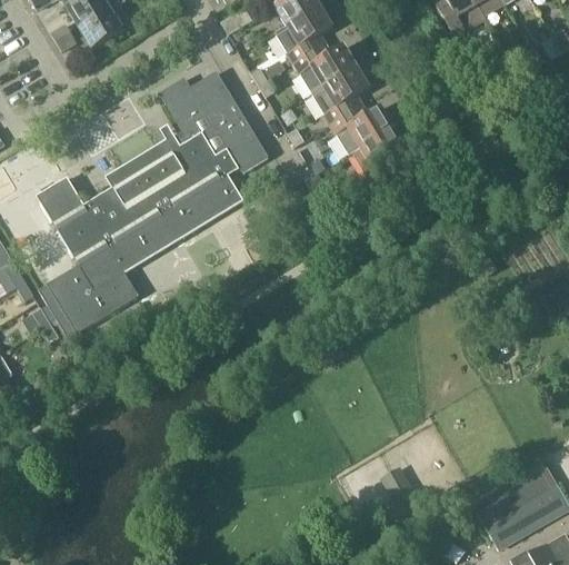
[(32,0),(31,1),(37,10),(52,0),(62,0),(67,8),(79,0),(32,0)]
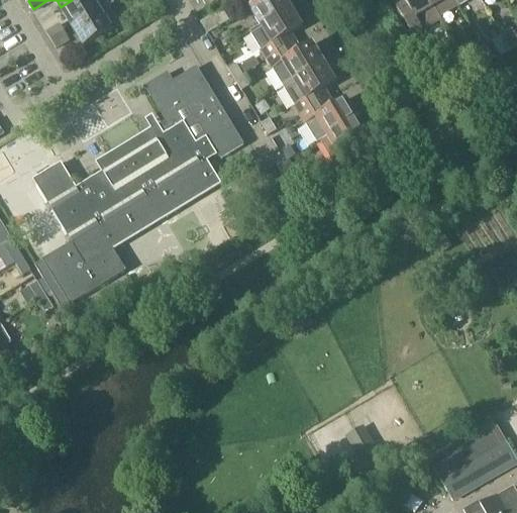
[(113,0),(72,0),(61,7),(72,25),(108,3),(113,0)]
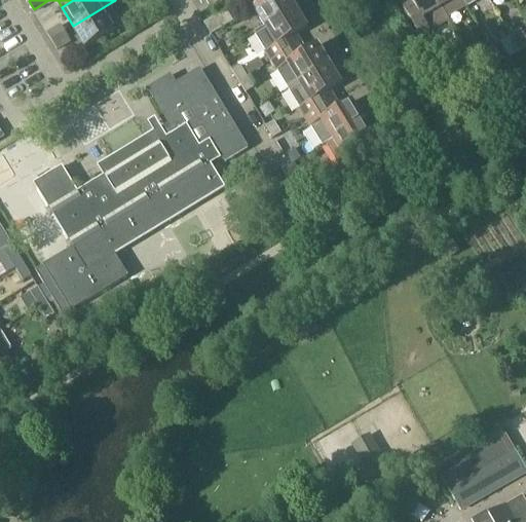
[(264,23),(295,4),(292,0),(258,0),(253,3),(264,23)]
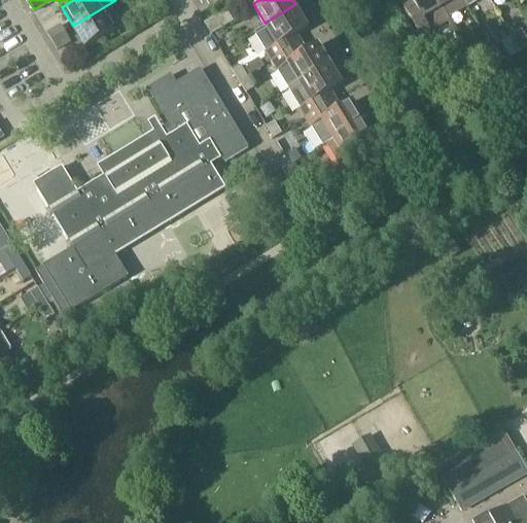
[(409,0),(403,3),(421,32),(430,27),(449,15),(440,0),(409,0)]
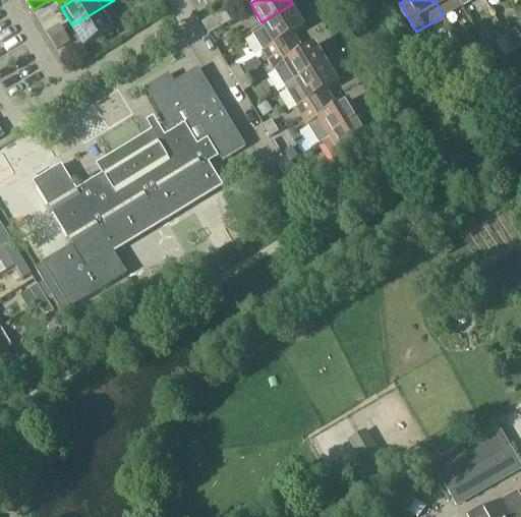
[(462,2),(461,0),(435,0),(444,15),(445,15),(444,12),(462,2)]
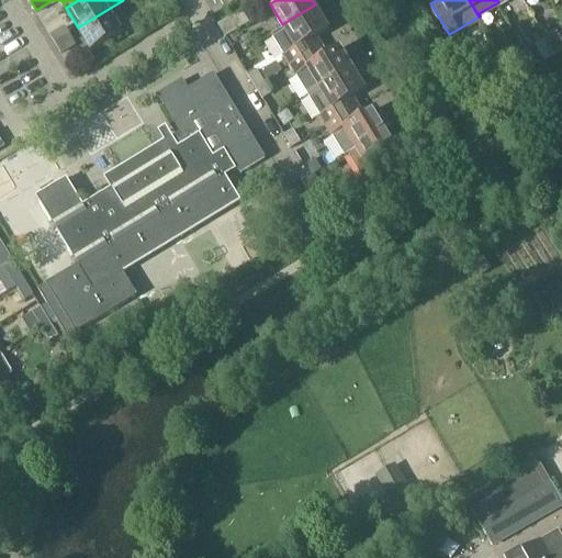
[(117,3),(78,28),(91,49),(125,29),(131,24),(117,3)]
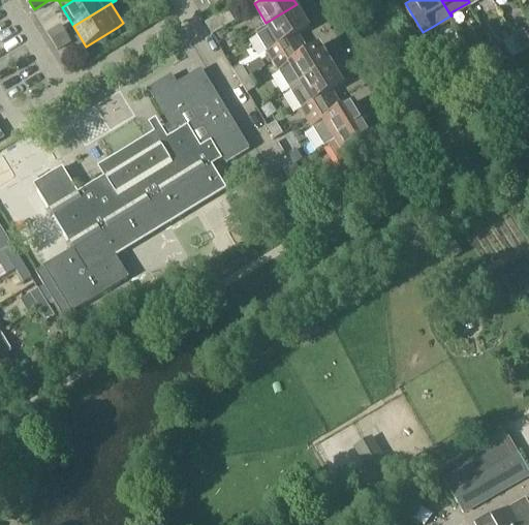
[(271,58),(302,40),(297,32),(299,30),(308,25),(297,4),(266,23),(255,29),(266,47),(265,48),(271,58)]
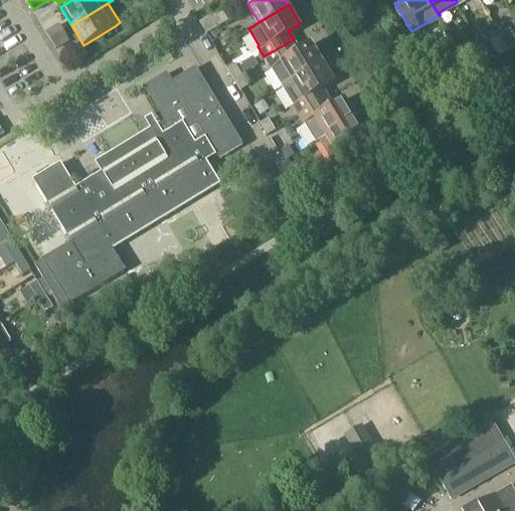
[(221,7),(199,20),(205,30),(227,17),(221,7)]
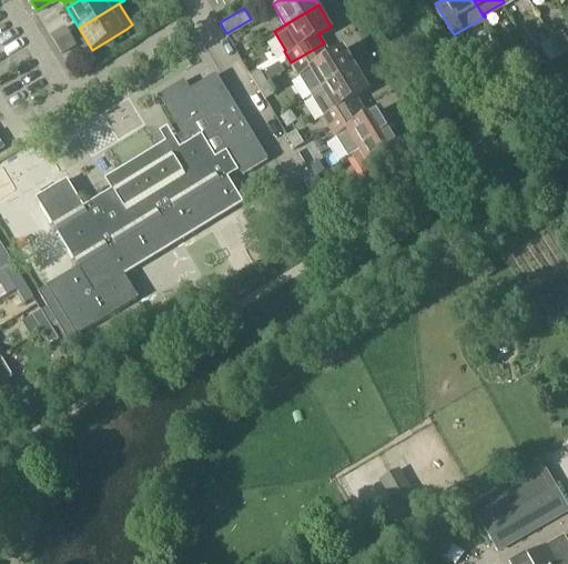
[(57,42),(70,33),(64,24),(51,32),(57,42)]
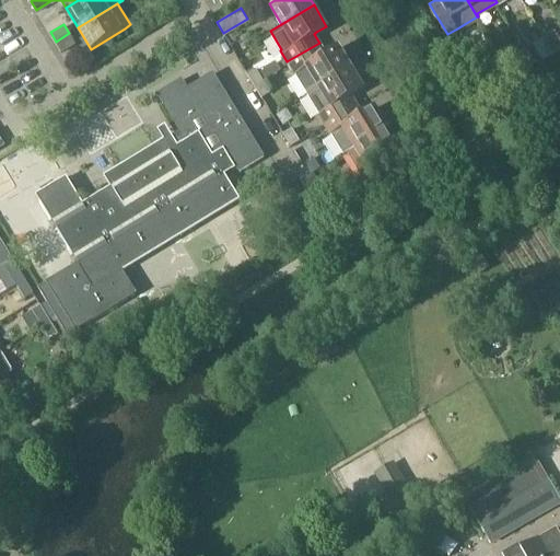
[(559,37),(553,27),(543,33),(552,50),(559,45),(559,37)]
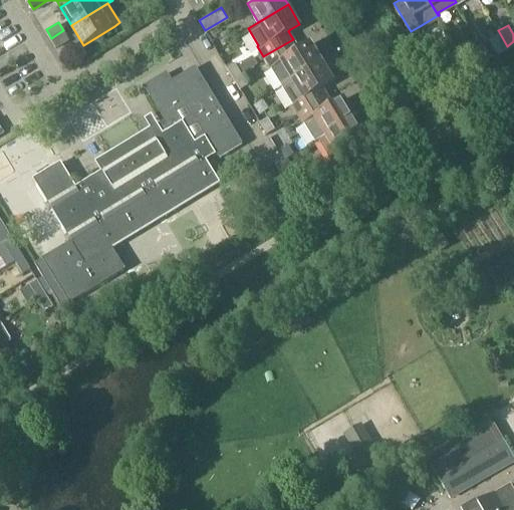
[(63,30),(51,38),(55,45),(67,37),(63,30)]
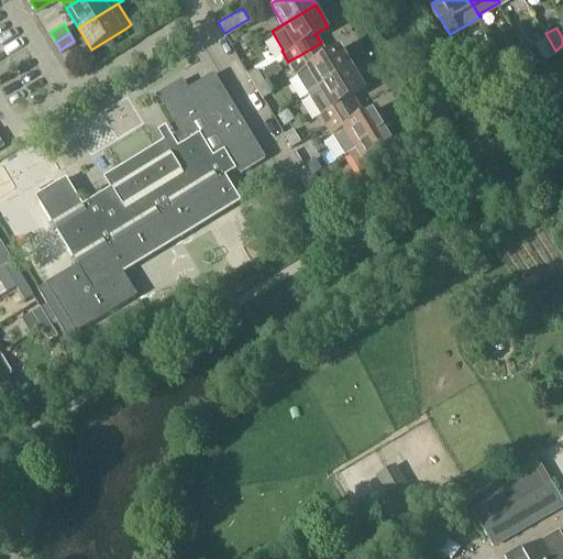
[(555,51),(545,33),(534,40),(544,56),(555,51)]
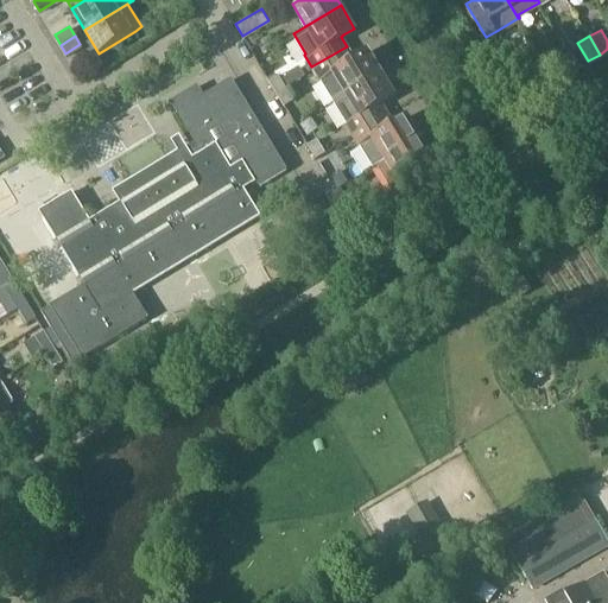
[(353,57),(347,46),(311,67),(311,68),(318,78),(320,77),(331,100),(380,71),(366,48),(355,55),(353,57)]
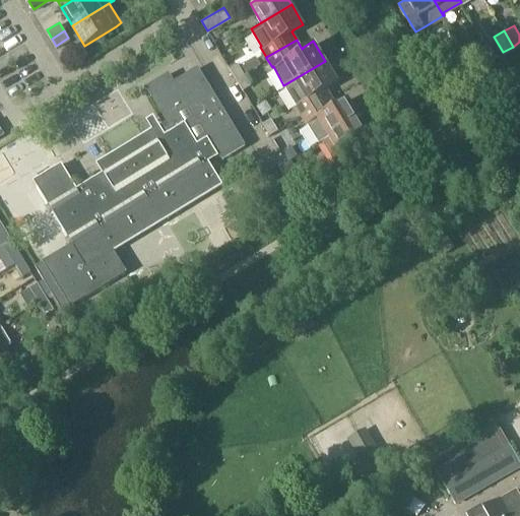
[(477,48),(466,54),(476,70),(486,63),(477,48)]
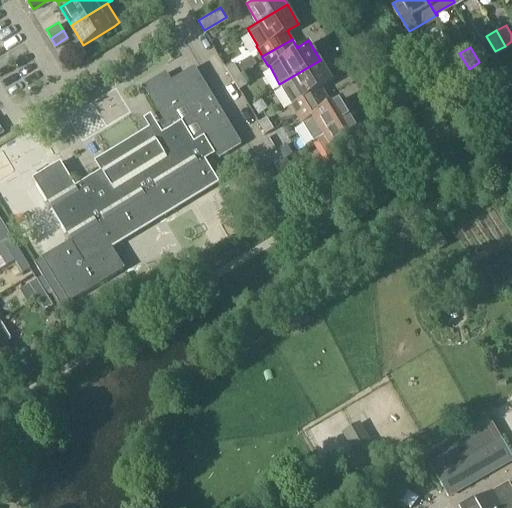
[(231,75),(239,71),(233,60),(225,65),(231,75)]
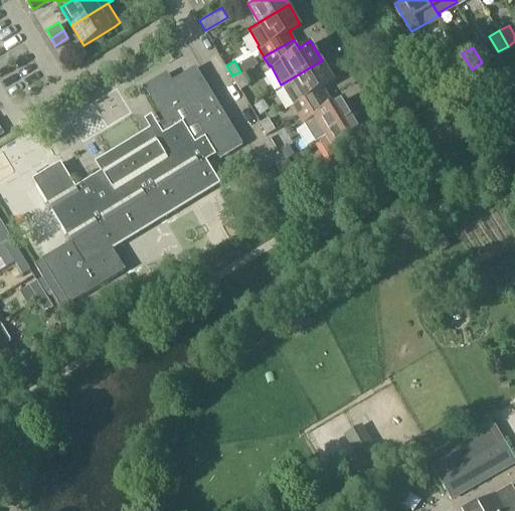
[(333,79),(322,60),(281,84),(292,103),(291,103),(296,112),(326,95),(321,87),(333,79)]
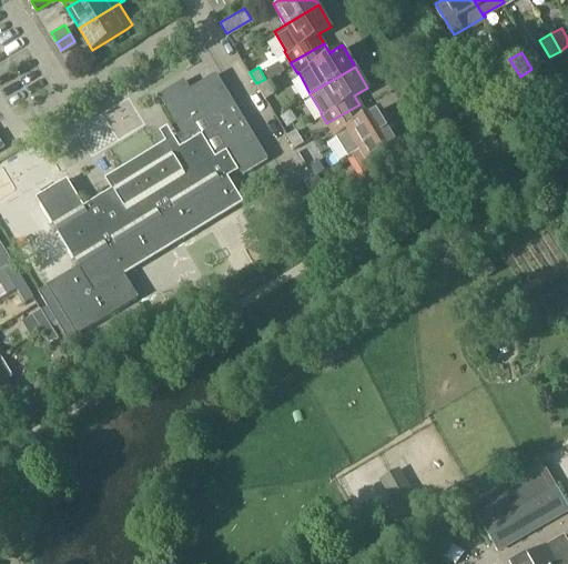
[(68,175),(36,194),(79,264),(39,289),(69,338),(139,295),(124,272),(243,200),(229,175),(240,169),(242,173),(254,167),(269,158),(216,71),(215,72),(201,80),(191,87),(185,78),(160,92),(159,93),(182,132),(168,141),(166,140),(107,177),(112,187),(84,203),(68,175)]
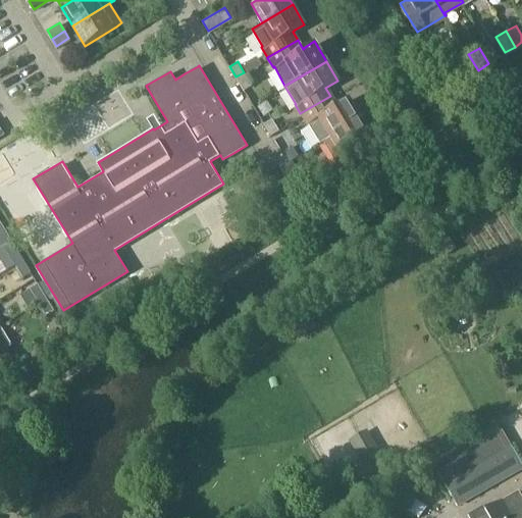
[(251,84),(244,72),(236,76),(243,89),(251,84)]
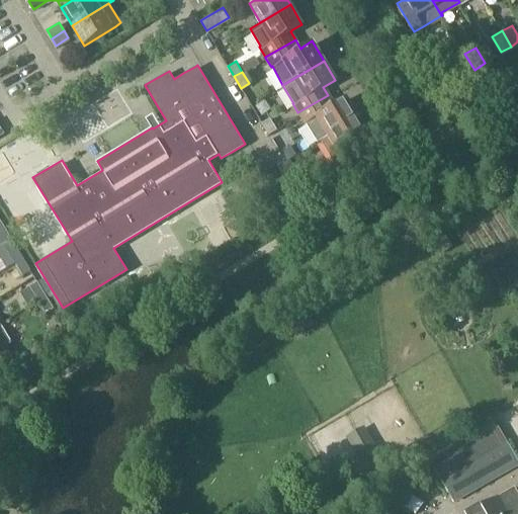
[(333,104),(328,95),(297,112),(304,122),(305,121),(316,141),(356,116),(345,97),(333,104)]
